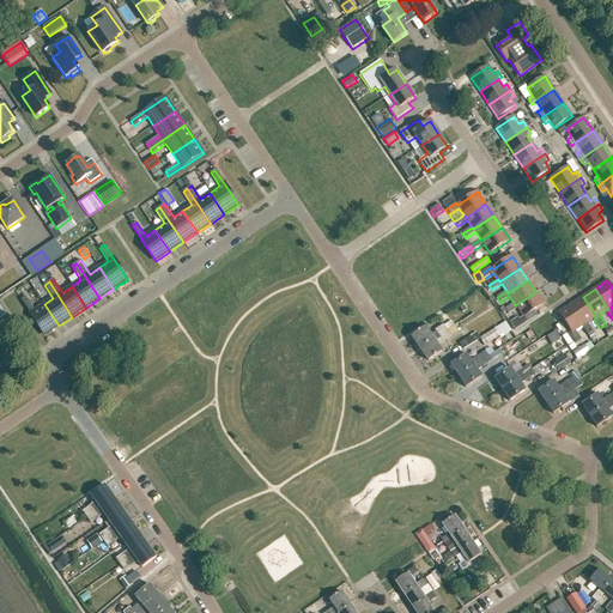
[(515,305),(514,303),(504,309),(507,311),(508,315),(517,309),(525,317),(534,311),(544,304),(536,292),(515,305)]
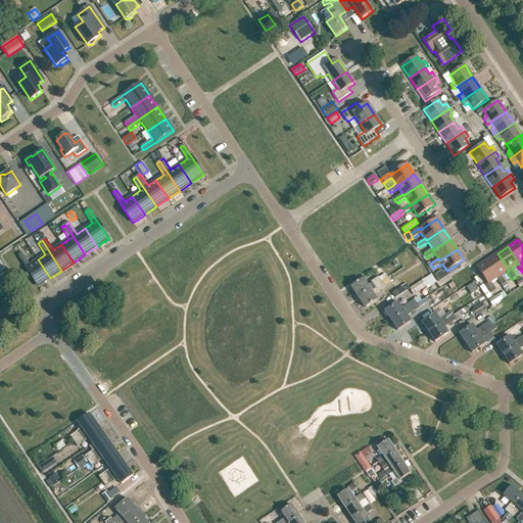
[(49,279),(50,278),(38,259),(30,265),(21,253),(18,256),(26,268),(38,286),(39,286),(49,279)]
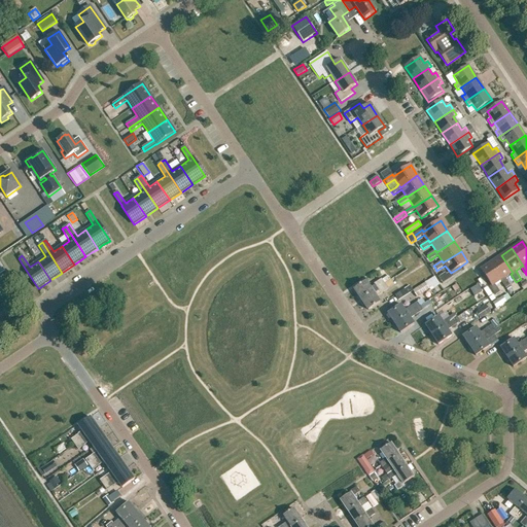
[(513,273),(501,255),(491,261),(502,279),(500,281),(505,288),(511,285),(504,278),(511,274),(513,273)]
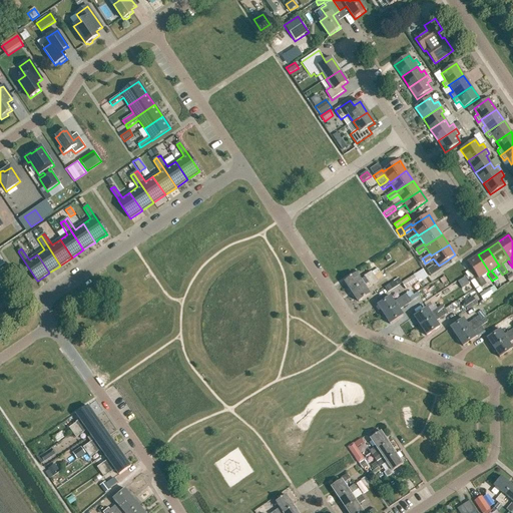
[(482,277),(487,274),(489,272),(478,254),(468,262),(479,279),(477,280),(482,288),(487,285),(482,277)]
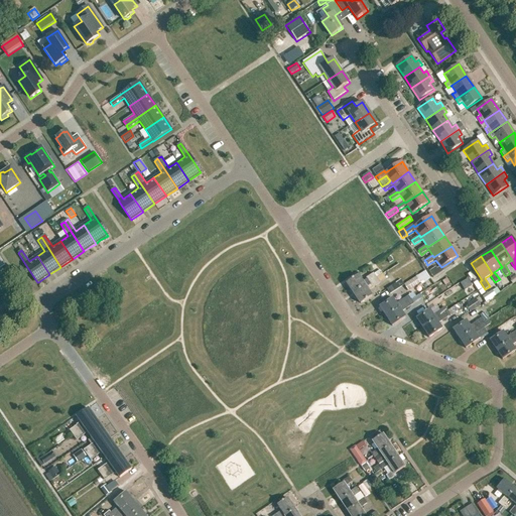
[(453,266),(449,262),(441,267),(443,271),(453,266)]
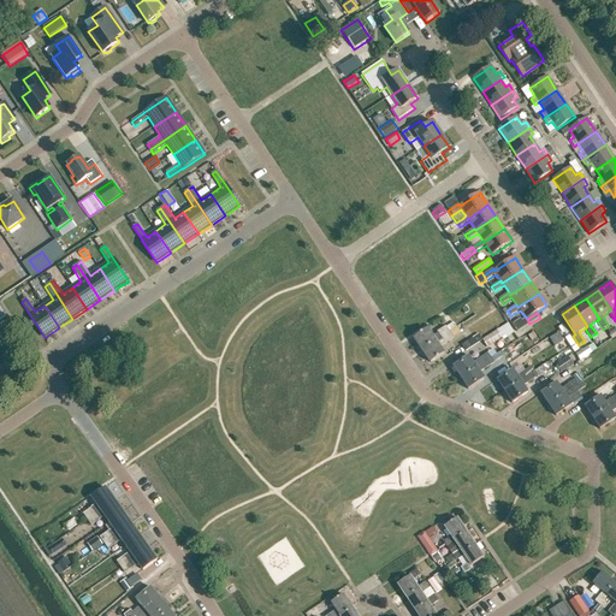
[(454,321),(446,326),(450,332),(457,327),(454,321)]
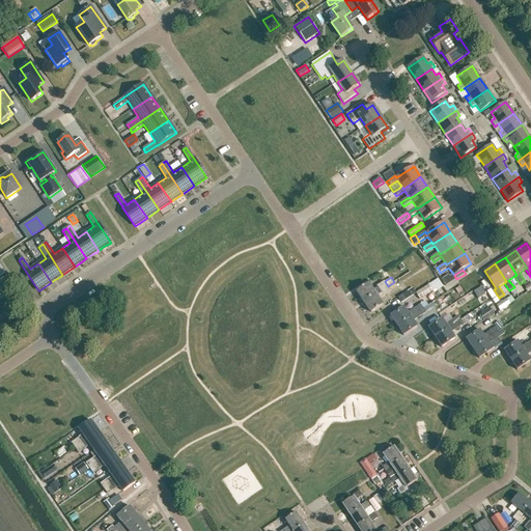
[(368,284),(357,291),(363,303),(375,295),(388,286),(385,281),(385,280),(376,286),(376,287),(372,290),(368,284)]
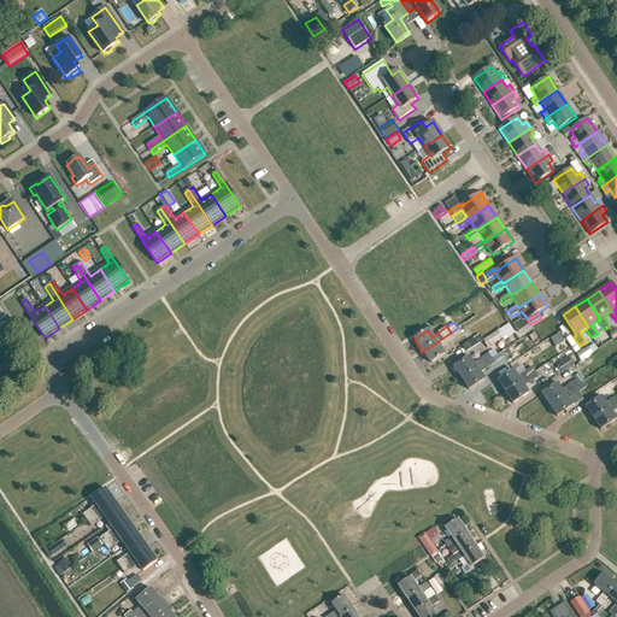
[(458,328),(451,333),(454,338),(462,333),(458,328)]
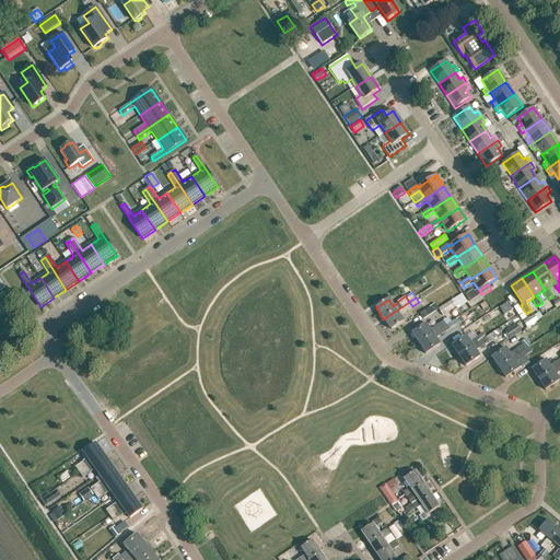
[(443,315),(456,306),(452,300),(439,308),(443,315)]
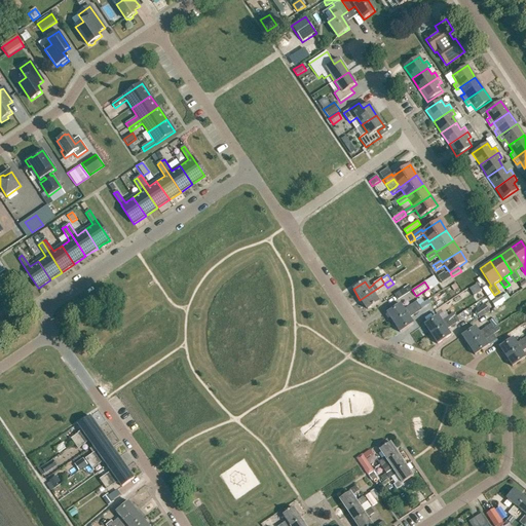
[(372,292),(360,300),(367,310),(379,303),(375,297),(387,288),(384,284),(372,292)]
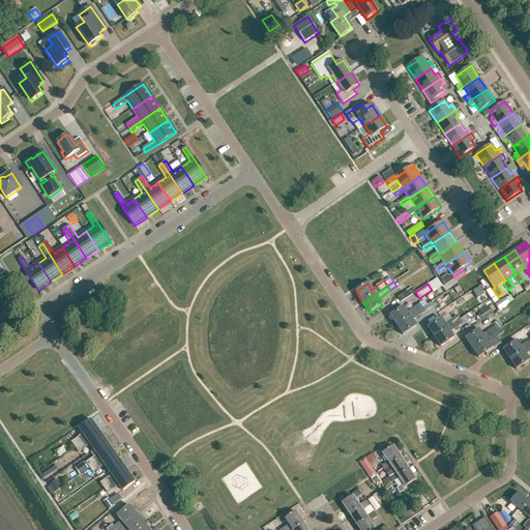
[(398,297),(401,302),(415,293),(412,288),(398,297)]
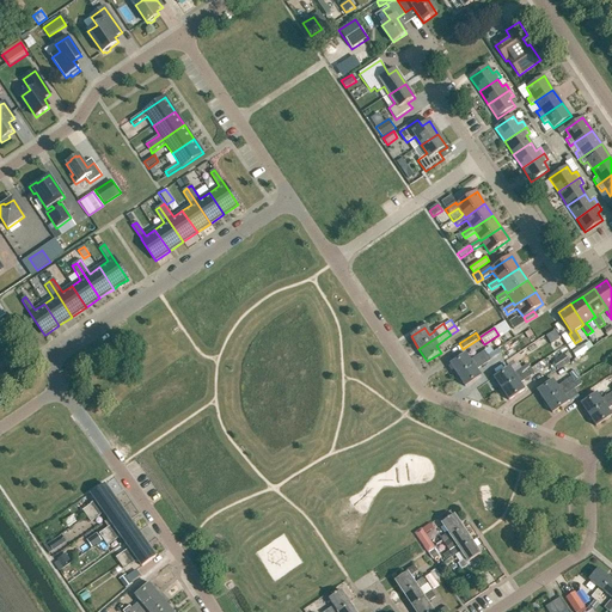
[(575,359),(587,350),(583,346),(573,354),(575,359)]
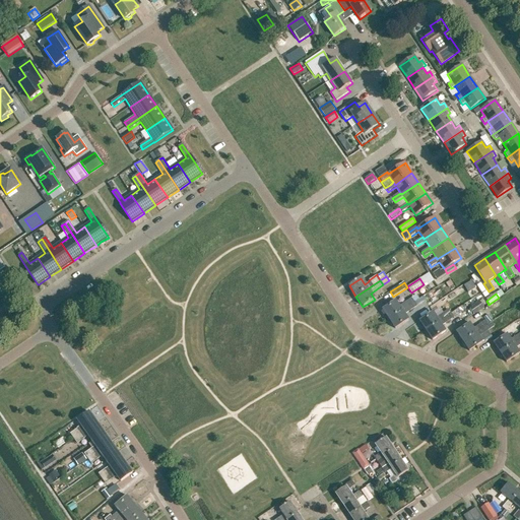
[(420,298),(413,303),(389,320),(395,329),(408,320),(404,315),(423,302),(420,298)]
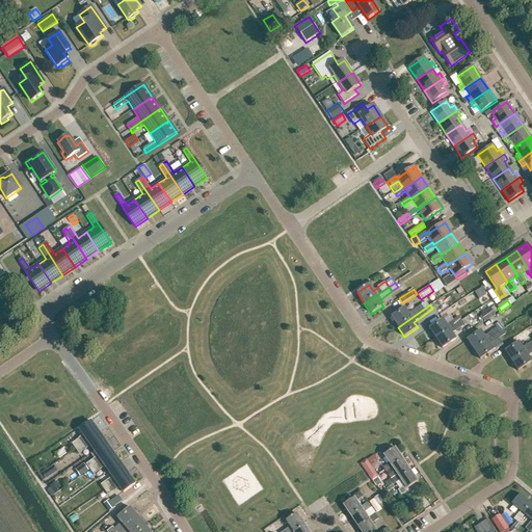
[(398,327),(423,310),(421,306),(408,314),(404,308),(391,317),(398,327)]
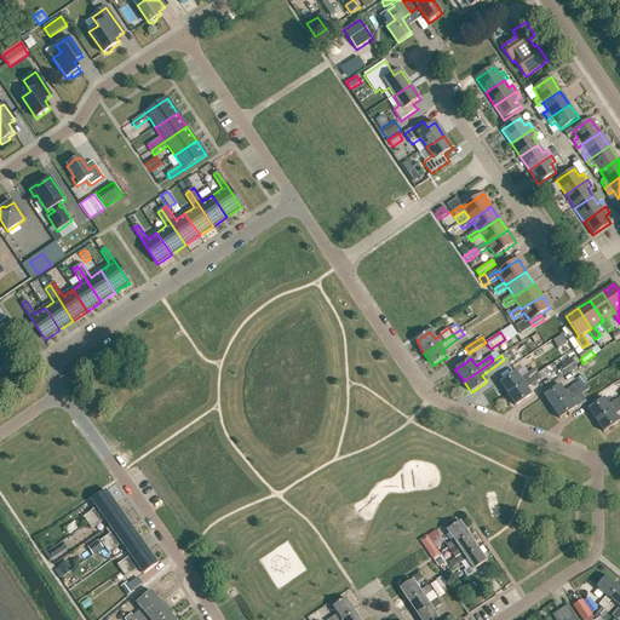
[(564,374),(578,366),(572,359),(560,366),(564,374)]
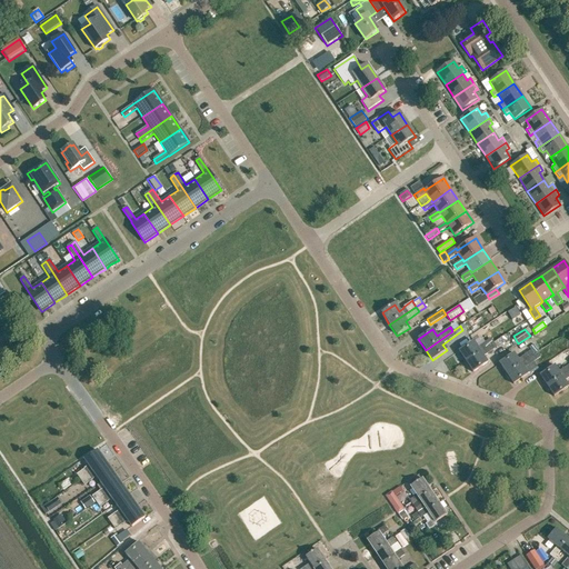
[(493,343),(497,348),(502,343),(508,340),(505,336),(500,338),(501,339),(493,343)]
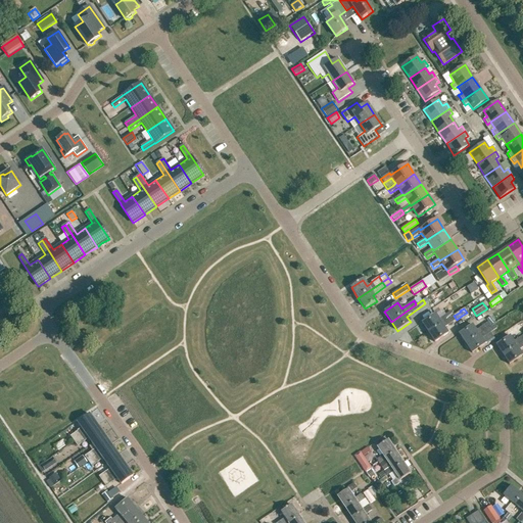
[(435,314),(422,323),(428,333),(454,316),(450,312),(439,320),(435,314)]
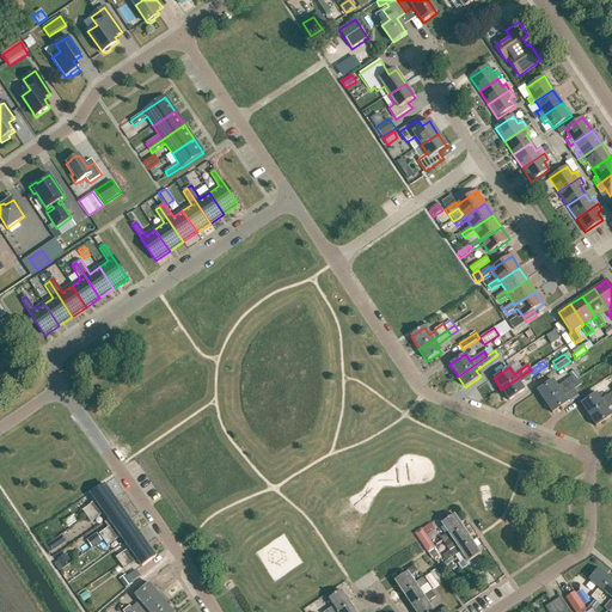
[(520,384),(531,377),(534,374),(531,369),(501,390),(509,401),(525,390),(520,384)]
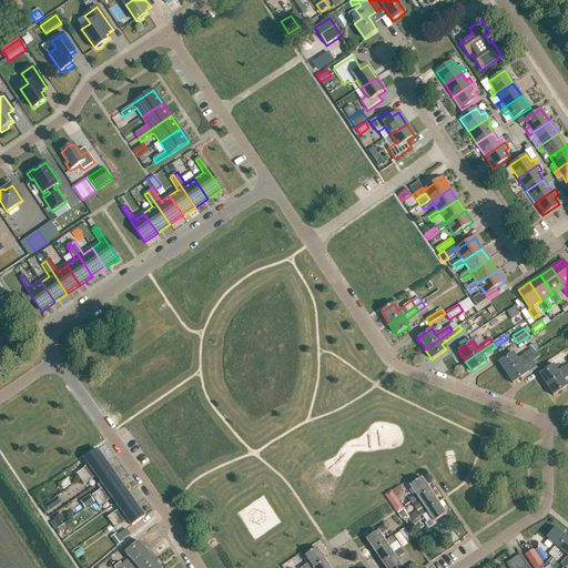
[(506,374),(533,355),(530,351),(517,359),(513,353),(498,363),(506,374)]
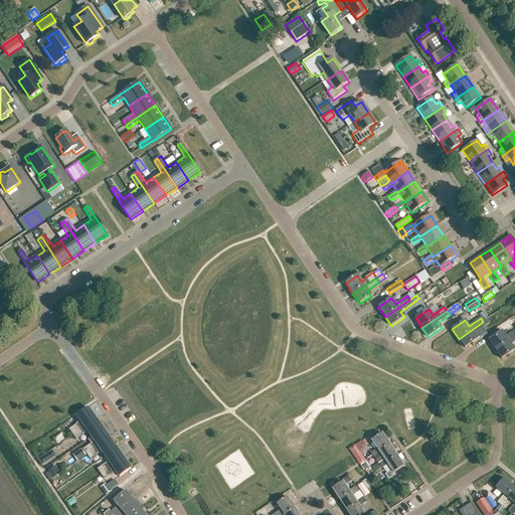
[(483,322),(459,339),(465,348),(478,339),(474,333),(483,328),(486,325),(483,322)]
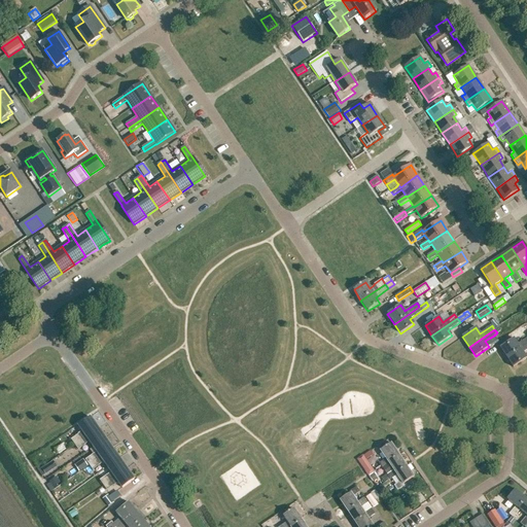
[(494,336),(485,341),(489,347),(492,347),(499,343),(494,336)]
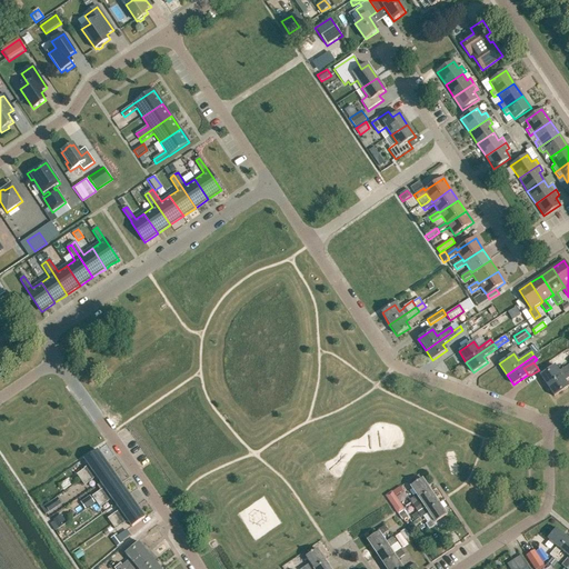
[(568,365),(559,372),(555,366),(539,376),(547,386),(568,370),(568,365)]
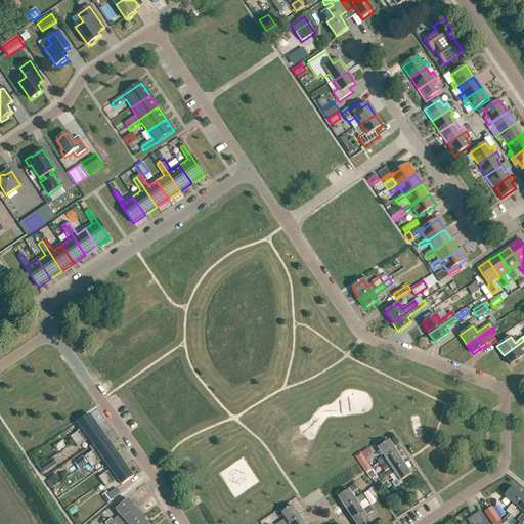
[(523,341),(504,355),(510,365),(523,356),(520,350),(523,347),(523,341)]
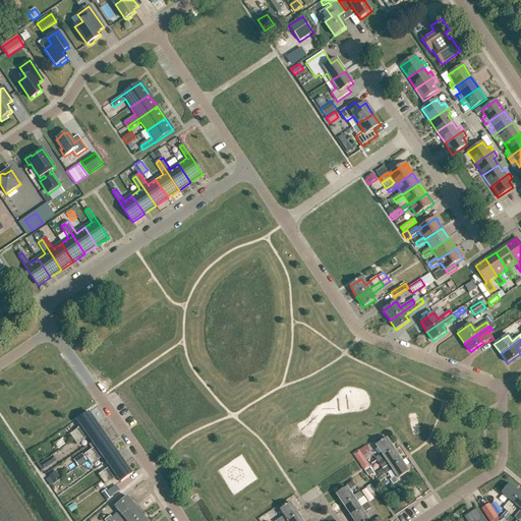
[(70,435),(73,440),(97,423),(90,412),(77,421),(81,426),(76,429),(76,430),(70,435)]
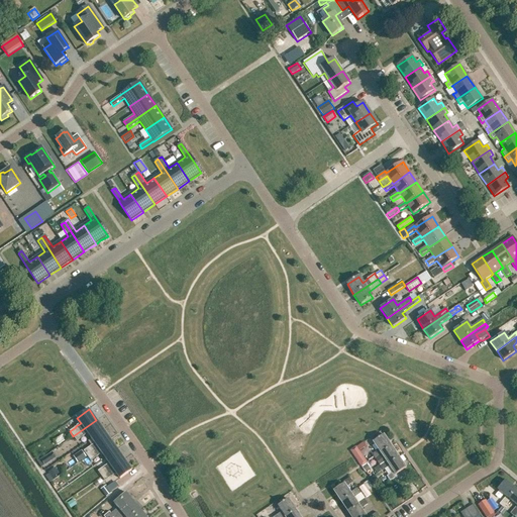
[(96,420),(73,436),(77,441),(88,433),(91,438),(103,430),(96,420)]
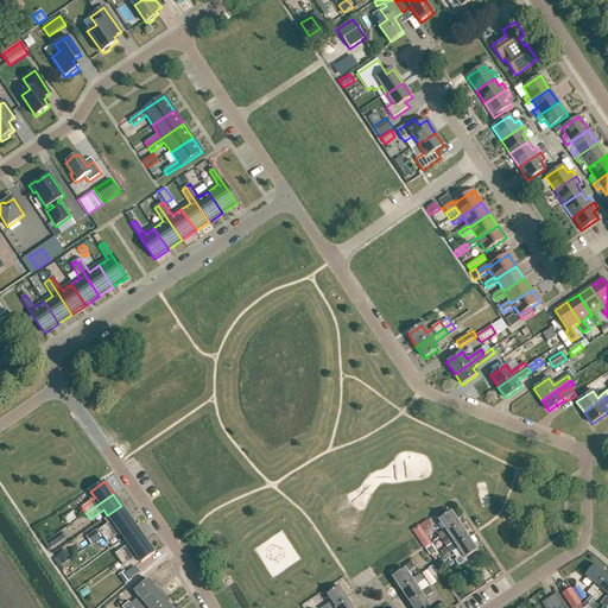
[(121,506),(107,515),(112,521),(99,531),(102,537),(130,518),(121,506)]
